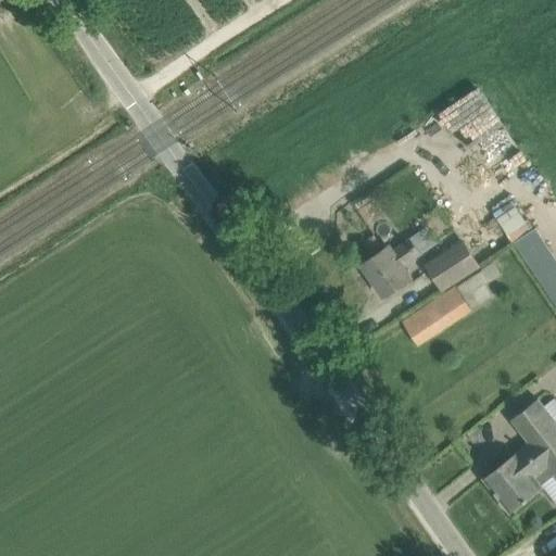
[(528,169),(503,192),(518,210),(544,187),(528,169)]
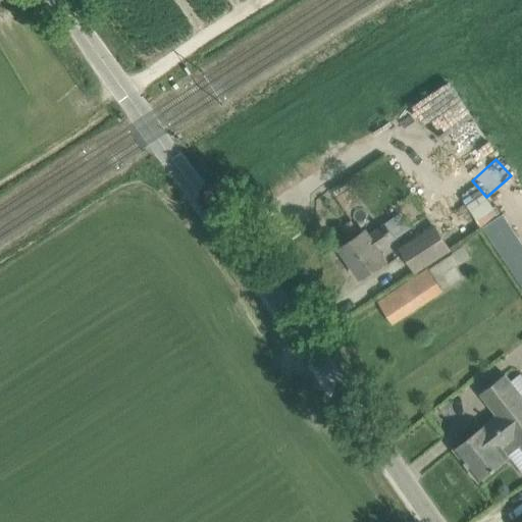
[(521,236),(506,211),(484,225),(521,284),(521,236)]
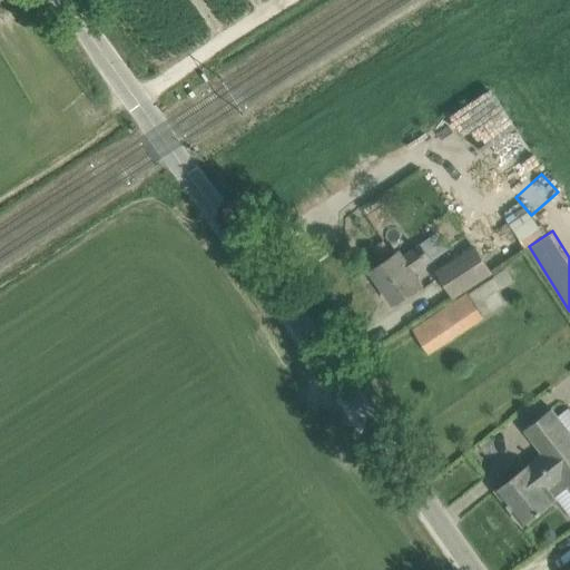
[(372,272),(394,304),(421,285),(413,273),(430,261),(420,246),(402,258),(399,253),(372,272)]
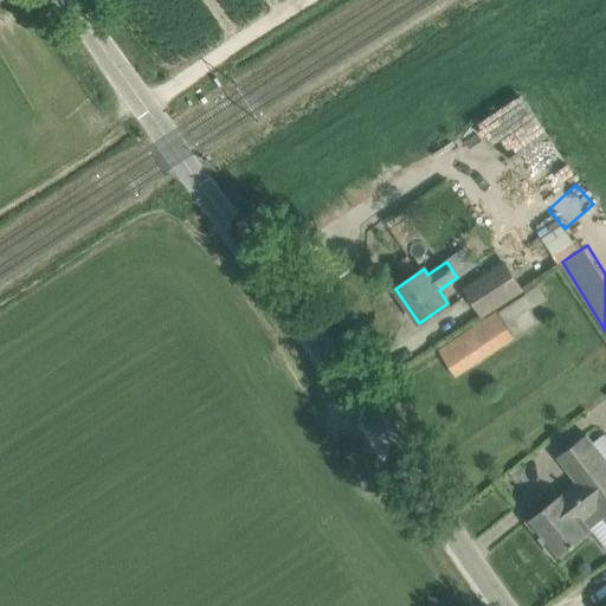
[(464,290),(482,317),(523,289),(504,262),(464,290)]
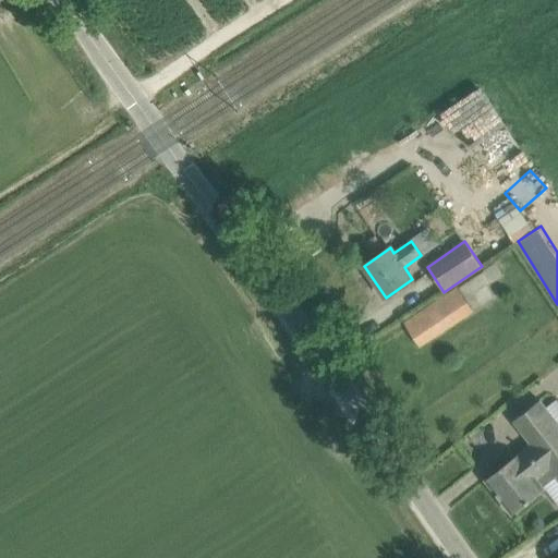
[(400,292),(402,295),(367,316),(373,326),(420,300),(412,286),(400,292)]
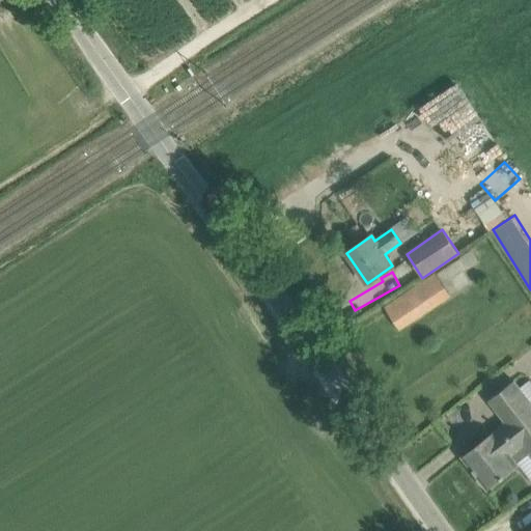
[(384,308),(398,329),(450,295),(436,274),(384,308)]
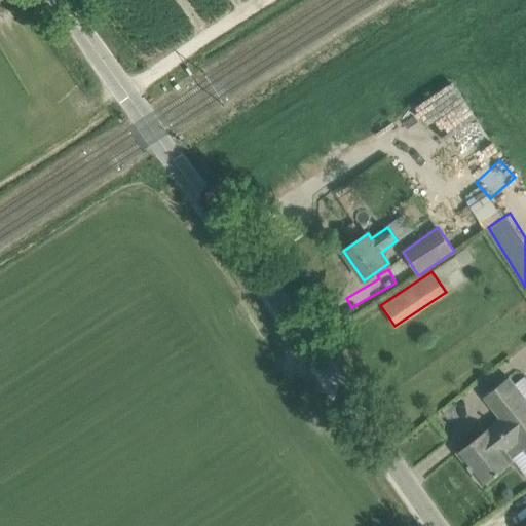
[(525,450),(525,400),(509,377),(484,397),(501,418),(457,452),(483,485),(514,460),(512,458),(525,449),(525,450)]
